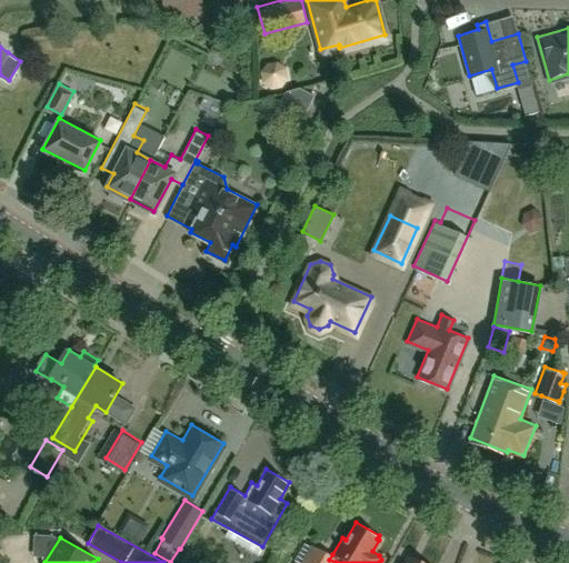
[(307,540),(297,558),(303,562),(302,562),(336,562),(329,560),(332,554),(307,540)]
